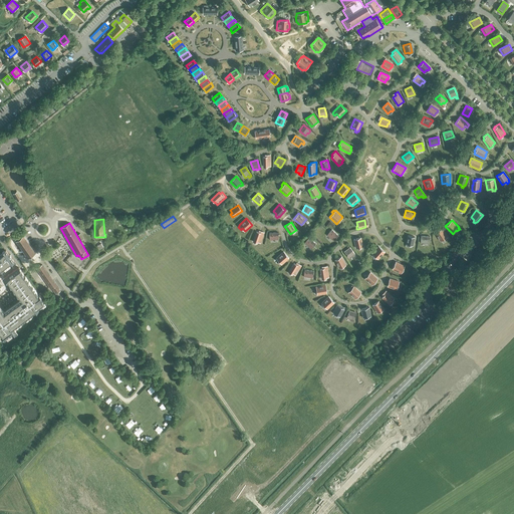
[(448,237),(442,228),(435,233),(441,241),(445,238),(446,240),(448,238),(447,237),(448,237)]
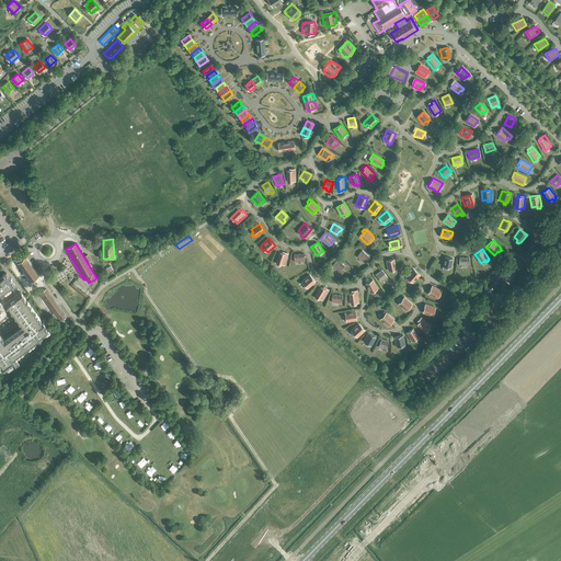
[(285,265),(288,253),(283,251),(282,253),(279,252),(276,264),(281,265),(282,264),(285,265)]
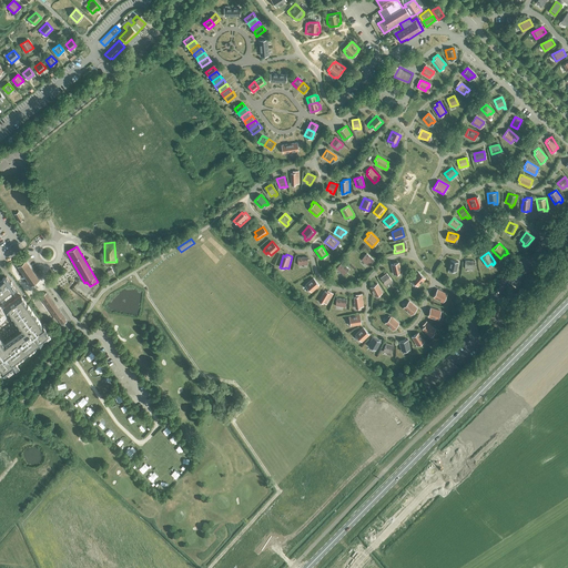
[(362,260),(368,266),(374,260),(367,254),(362,260)]
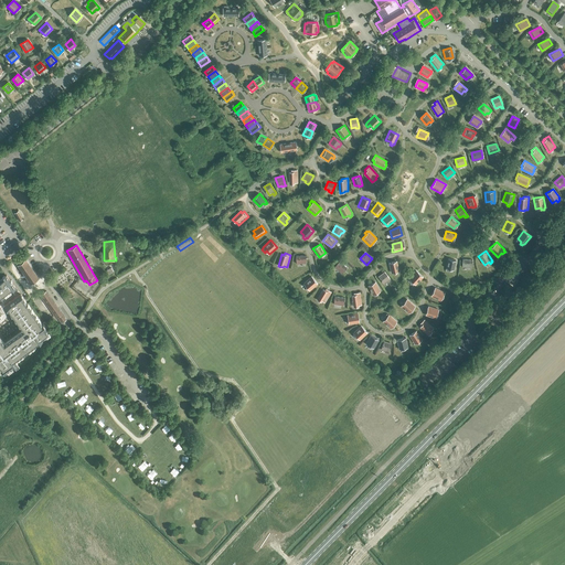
[(446,266),(455,268),(457,260),(447,258),(446,266)]
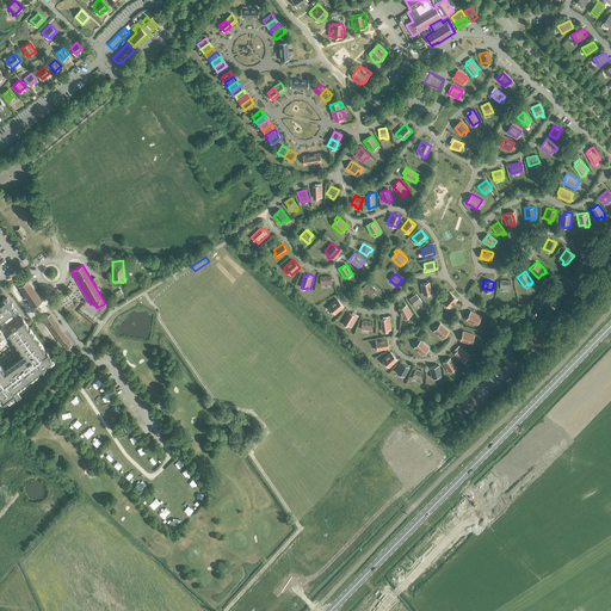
[(20,287),(34,306),(41,301),(26,281),(20,287)]
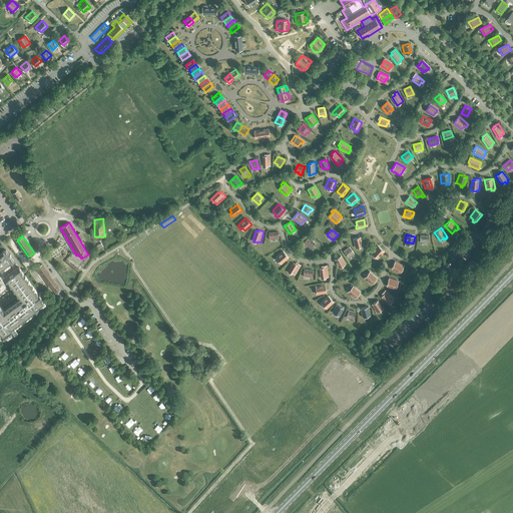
[(363,245),(361,236),(353,238),(355,247),(358,247),(359,248),(363,247),(362,246),(363,245)]
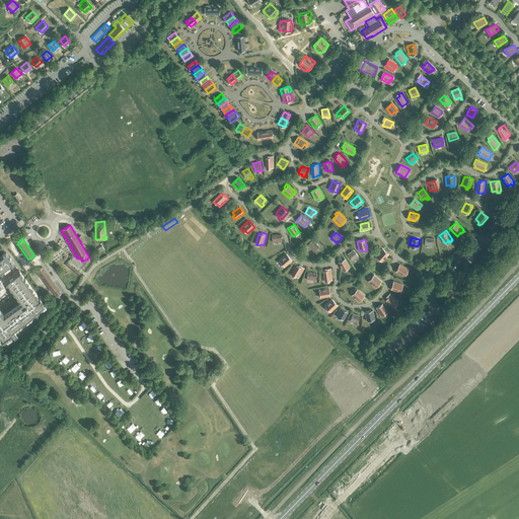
[(312,240),(307,245),(314,251),(319,246),(312,240)]
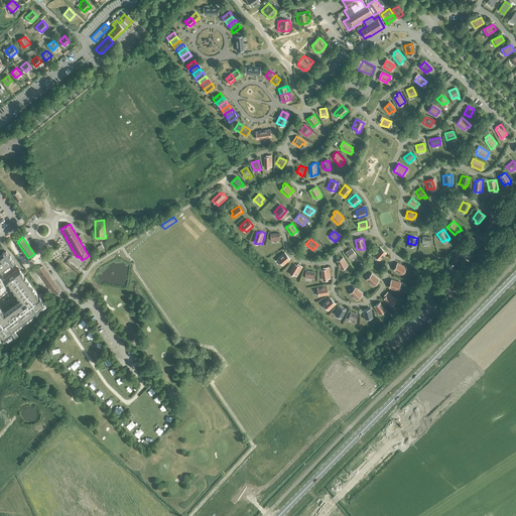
[(387,253),(380,247),(373,254),(374,255),(373,256),(375,258),(376,257),(380,260),(387,253)]
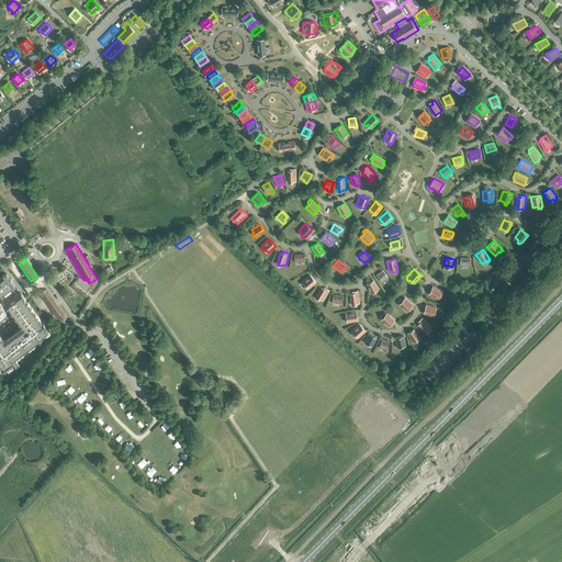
[(383,271),(377,276),(381,282),(382,283),(385,281),(389,279),(388,278),(383,271)]
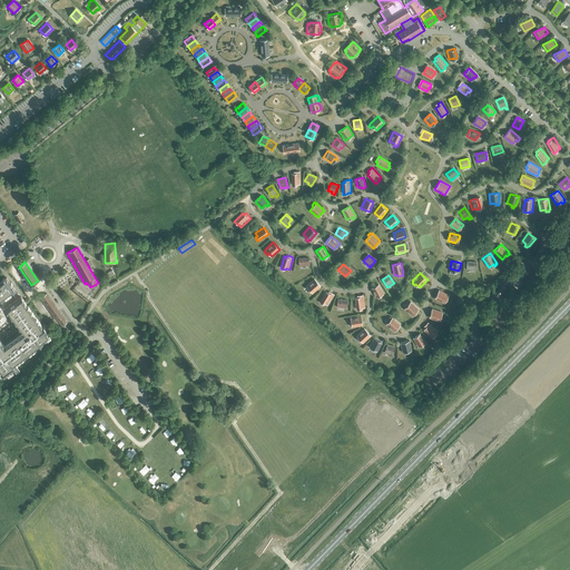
[(0,370),(1,371),(0,372),(5,376),(13,370),(13,371),(18,367),(15,363),(38,346),(42,343),(42,342),(49,336),(46,331),(42,325),(42,326),(40,324),(41,324),(28,306),(23,302),(25,301),(23,301),(20,296),(16,290),(12,284),(11,282),(10,282),(7,277),(6,277),(1,281),(2,281),(0,282),(0,370)]
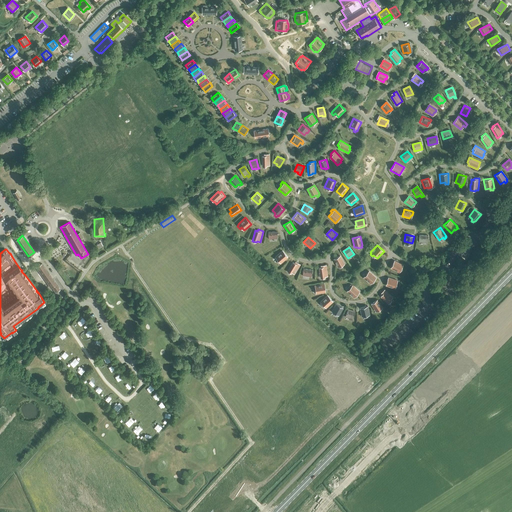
[(281,263),(288,257),(282,250),(275,257),(278,260),(277,261),(279,264),(280,263),(281,263)]
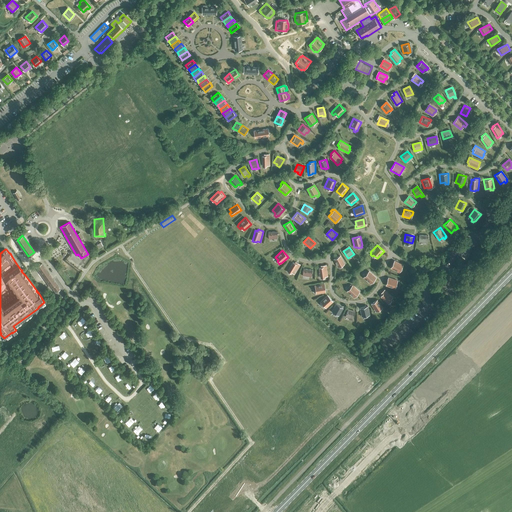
[(345,264),(340,255),(333,259),(338,267),(345,264)]
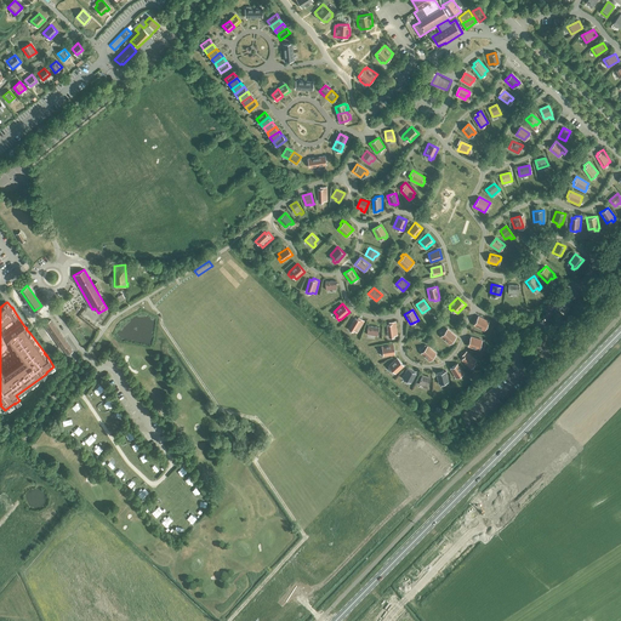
[(489,322),(478,315),(473,325),(484,331),(489,322)]
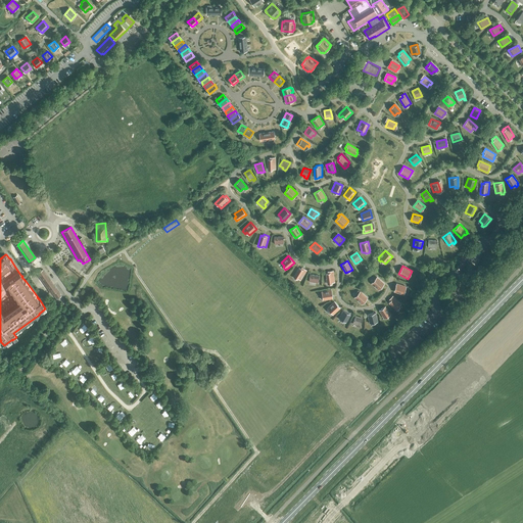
[(300,280),(306,270),(302,267),(300,269),(299,268),(293,277),(297,280),(298,279),(300,280)]
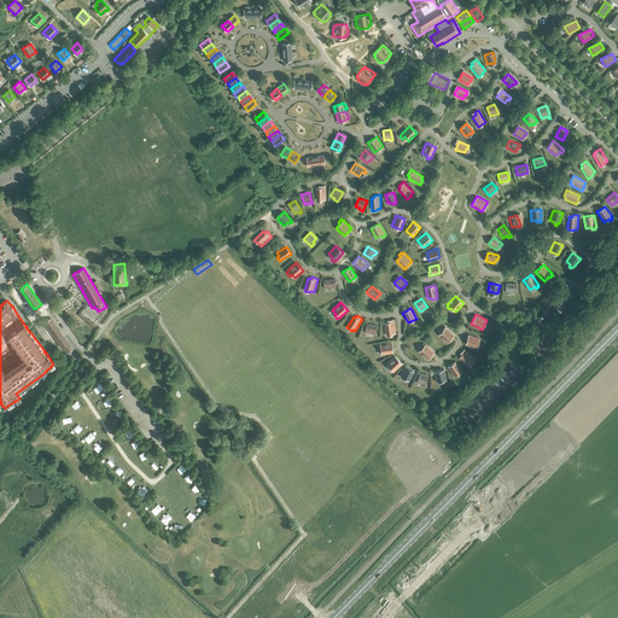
[(396,333),(394,320),(388,320),(388,322),(385,324),(386,336),(392,336),(392,334),(396,333)]
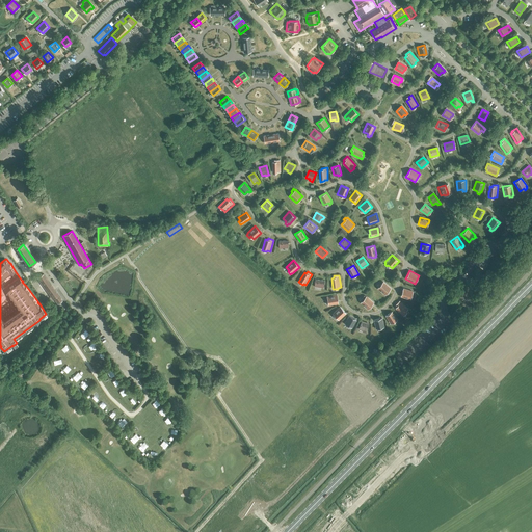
[(58,295),(57,295),(45,276),(40,280),(52,297),(53,297),(58,303),(62,300),(58,295)]
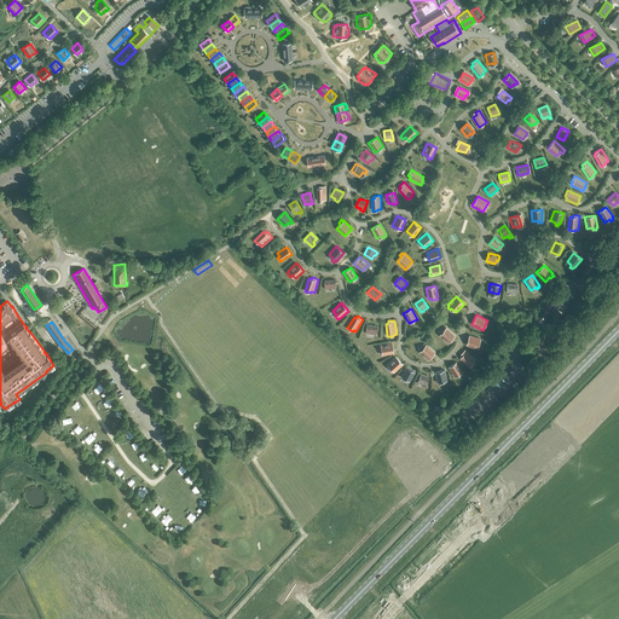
[(366,333),(376,335),(377,327),(368,324),(366,333)]
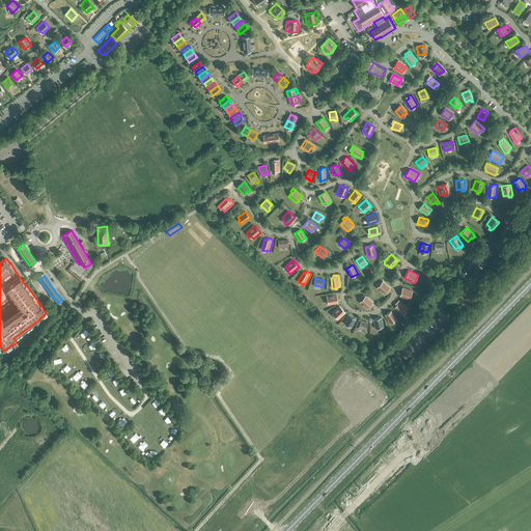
[(376,287),(384,295),(390,287),(383,281),(376,287)]
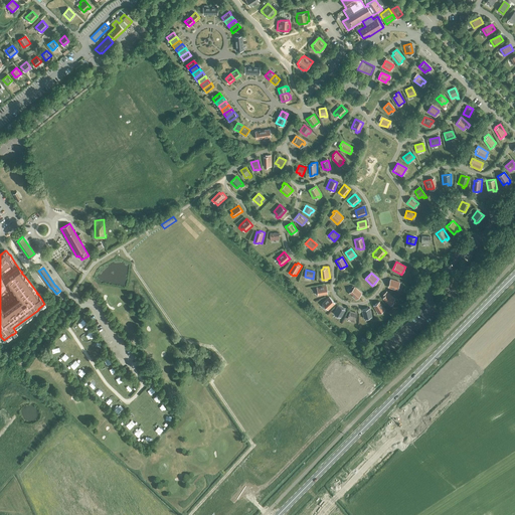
[(400,282),(390,279),(387,287),(397,290),(398,286),(400,286),(401,283),(399,283),(400,282)]
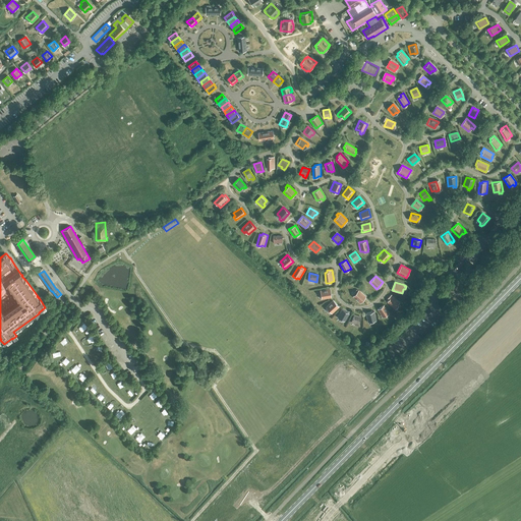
[(322,298),(332,297),(330,288),(321,290),(321,295),(320,295),(320,298),(322,297),(322,298)]
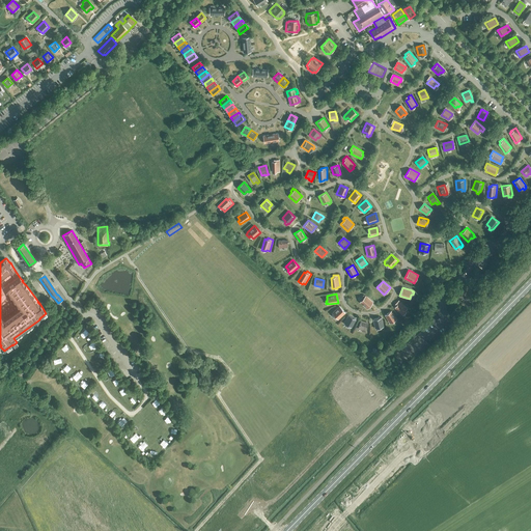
[(367,309),(373,302),(365,296),(364,295),(362,297),(363,298),(359,302),(367,309)]
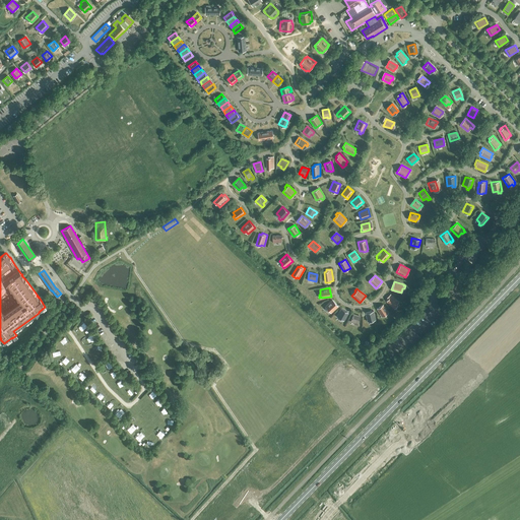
[(399,303),(391,294),(386,298),(388,300),(386,301),(394,309),(398,305),(397,305),(399,303)]
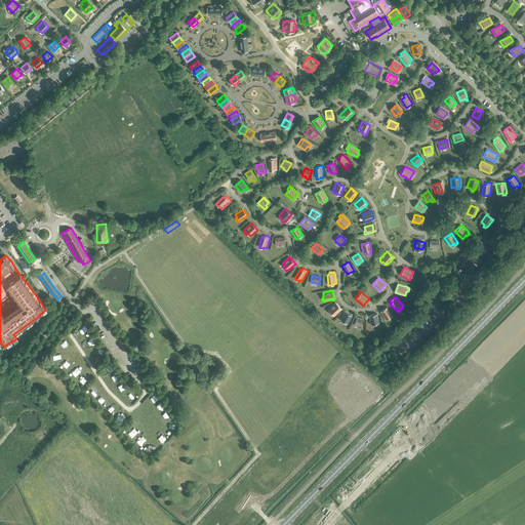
[(334,316),(341,309),(335,303),(328,309),(331,313),(330,314),(332,317),(333,315),(334,316)]
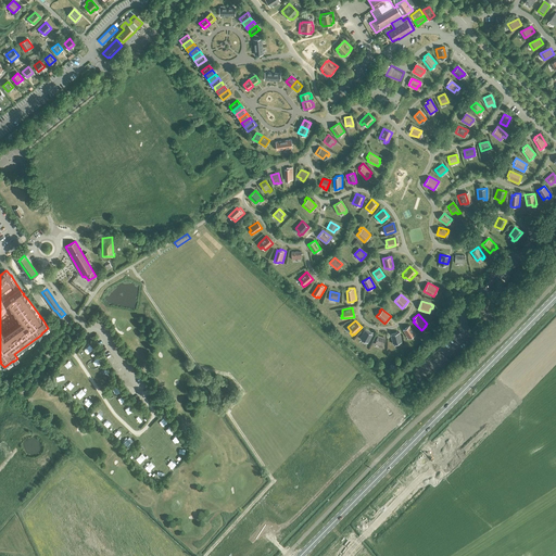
[(415,333),(409,325),(403,330),(408,339),(415,333)]
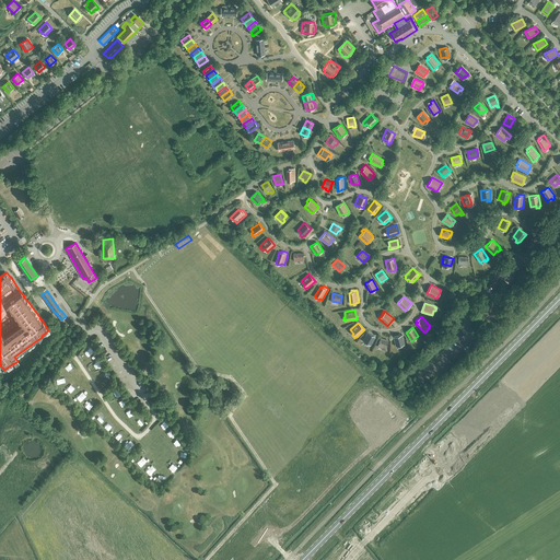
[(371,345),(375,337),(368,331),(362,340),(366,343),(366,345),(369,347),(370,345),(371,345)]
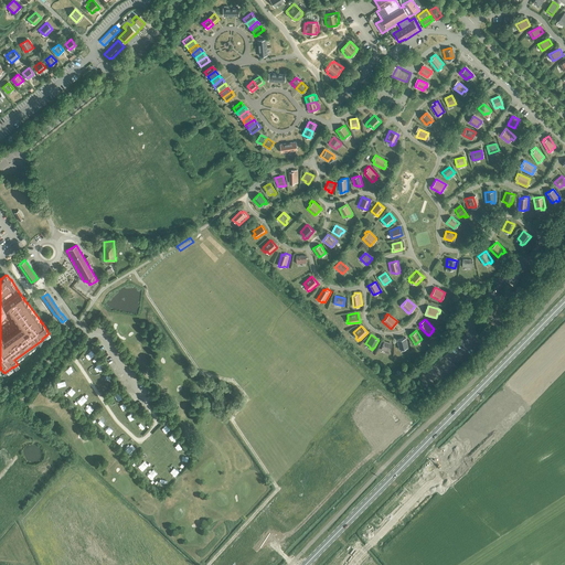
[(408,348),(406,338),(396,340),(398,350),(404,349),(405,351),(408,350),(407,348),(408,348)]
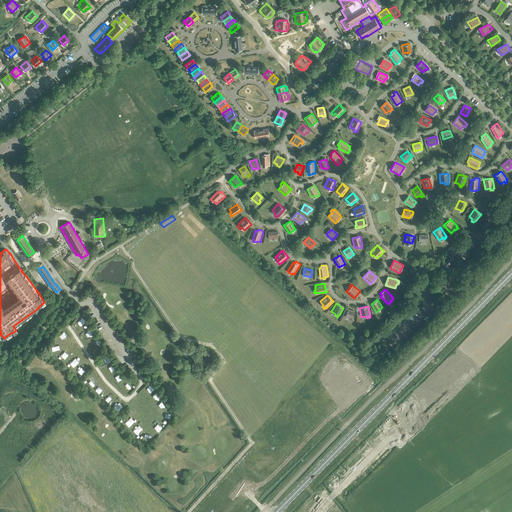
[(348,310),(345,318),(352,320),(355,312),(348,310)]
